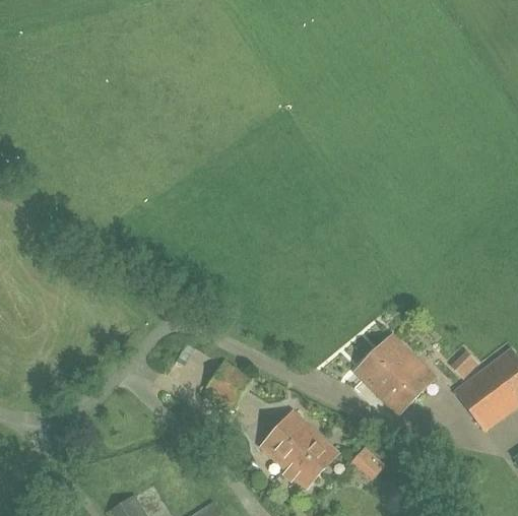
[(396,413),(434,376),(390,332),(351,370),(396,413)]
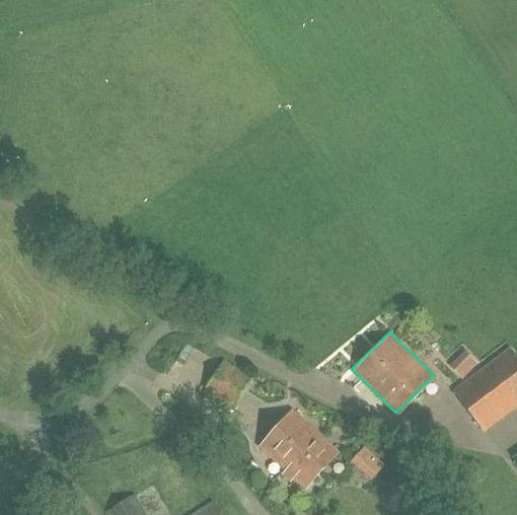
[(483,429),(516,402),(516,355),(509,345),(450,386),(483,429)]
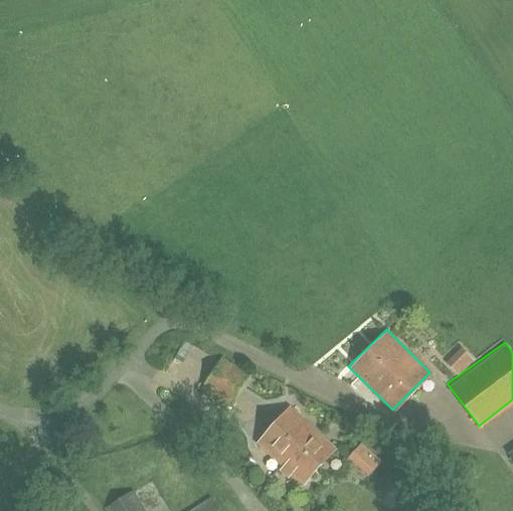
[(247,373),(220,355),(202,384),(229,401),(247,373)]
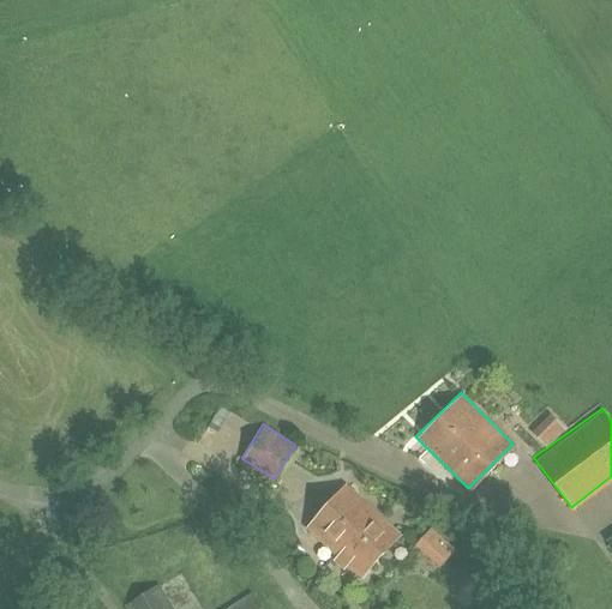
[(397,535),(345,483),(306,525),(358,576),(397,535)]
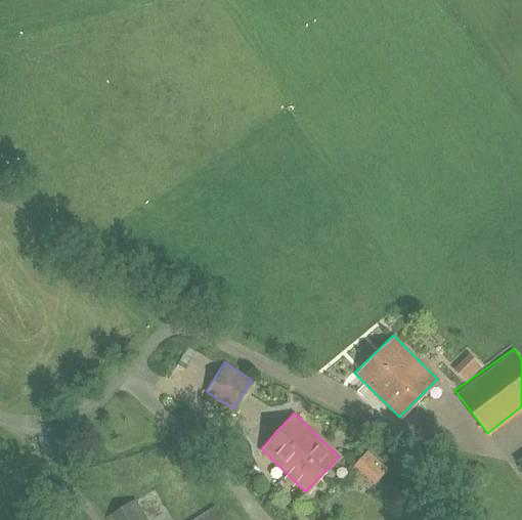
[(146,519),(134,497),(107,515),(111,519),(146,519)]
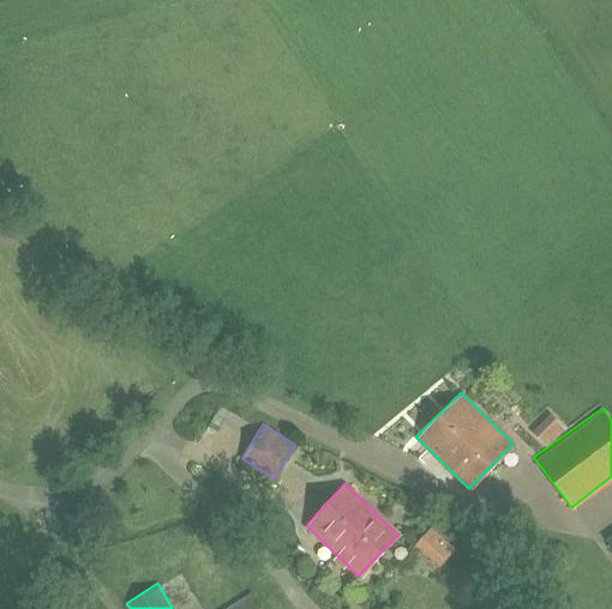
[(263,608),(251,589),(219,608),(263,608)]
